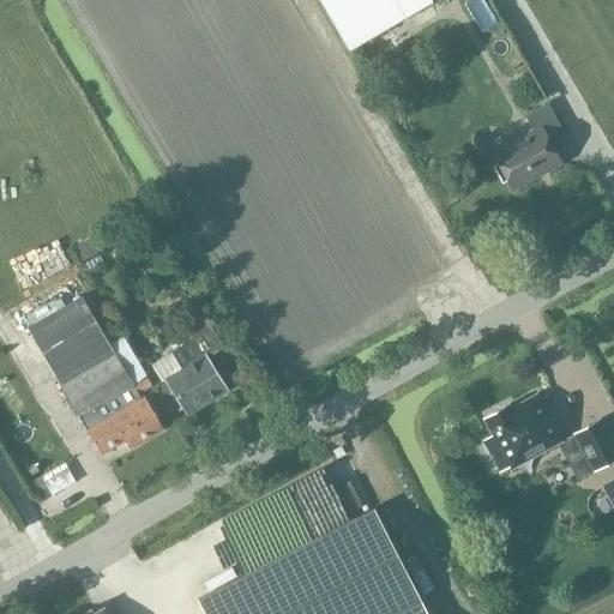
[(431,0),(319,0),(349,50),(432,2),(431,0)]
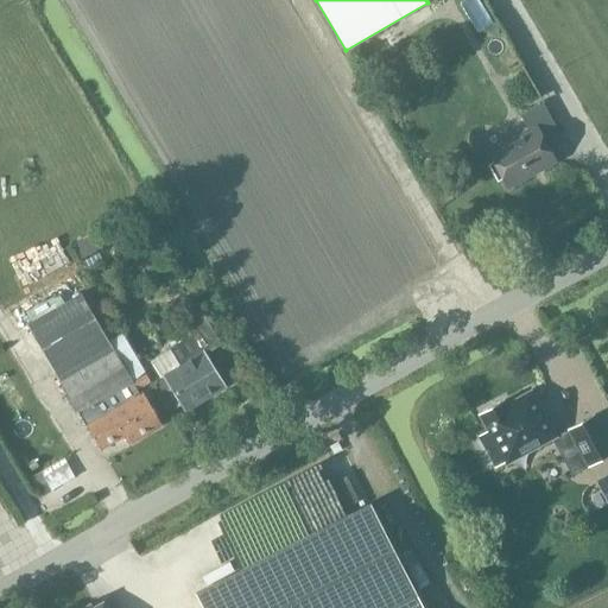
[(507,36),(489,43),(494,55),(512,48),(507,36)]
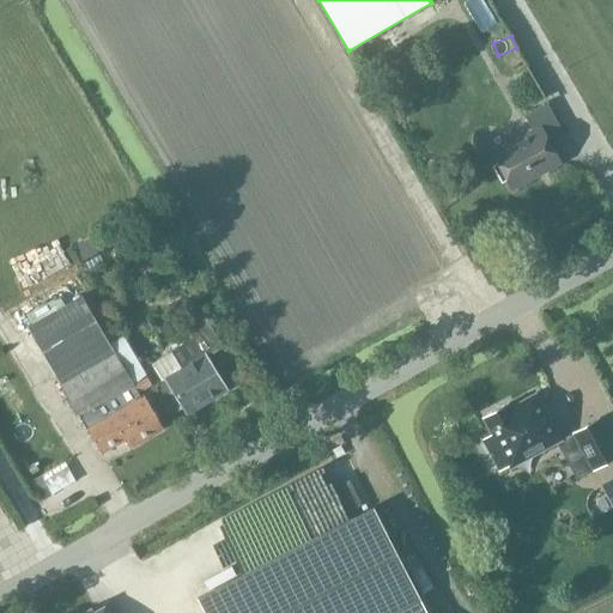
[(533,133),(493,156),(513,189),(559,163),(548,144),(564,135),(547,104),(525,116),(533,133)]
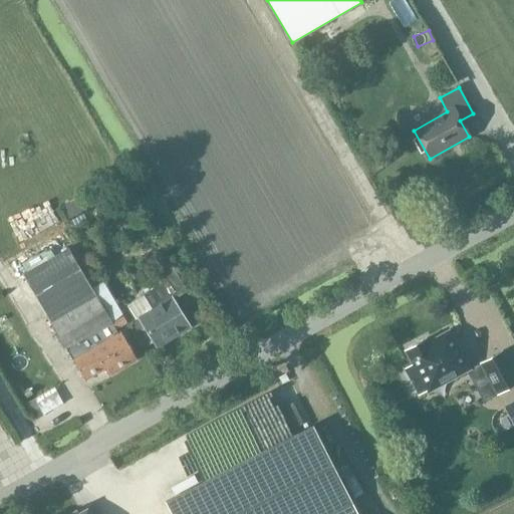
[(69,220),(90,208),(82,196),(62,208),(69,220)]
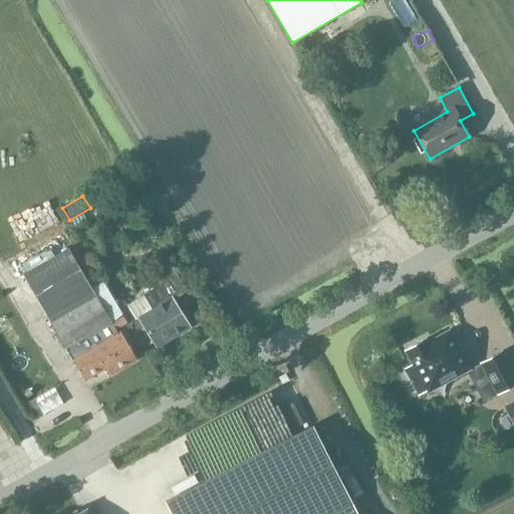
[(148,255),(153,265),(168,256),(169,258),(171,256),(165,245),(148,255)]
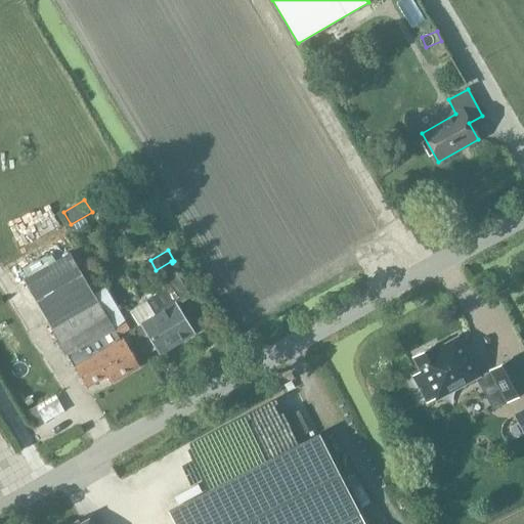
[(72,253),(26,279),(89,390),(111,377),(114,383),(141,367),(126,339),(123,341),(121,336),(132,329),(117,302),(108,288),(95,295),(72,253)]
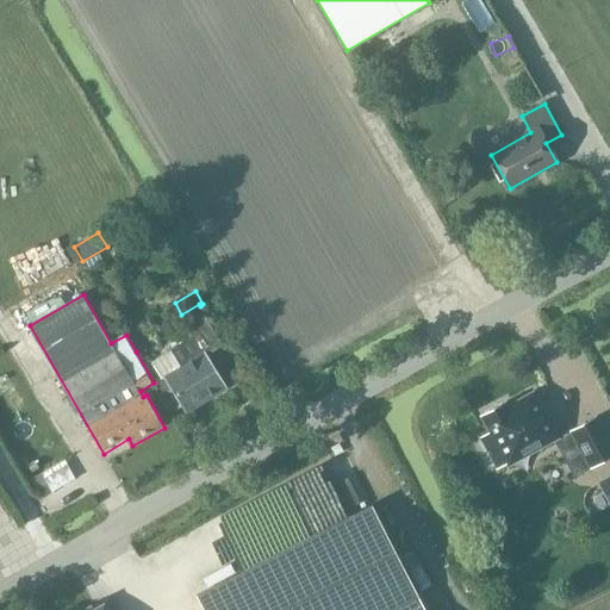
[(199,304),(181,315),(194,335),(174,347),(175,348),(185,366),(168,375),(188,411),(228,387),(207,354),(223,344),(200,306),(199,304)]
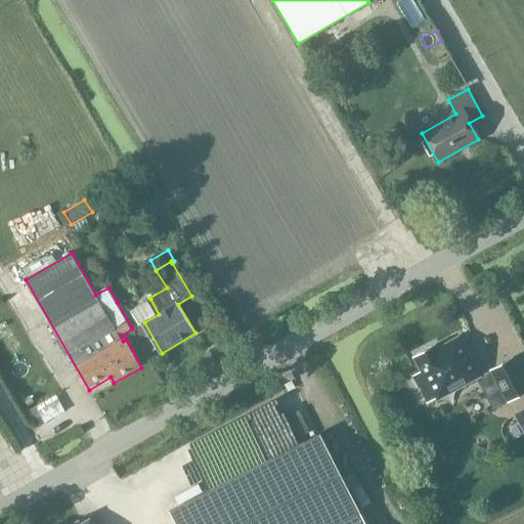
[(412,357),(436,400),(479,377),(457,337),(436,349),(434,345),(412,357)]
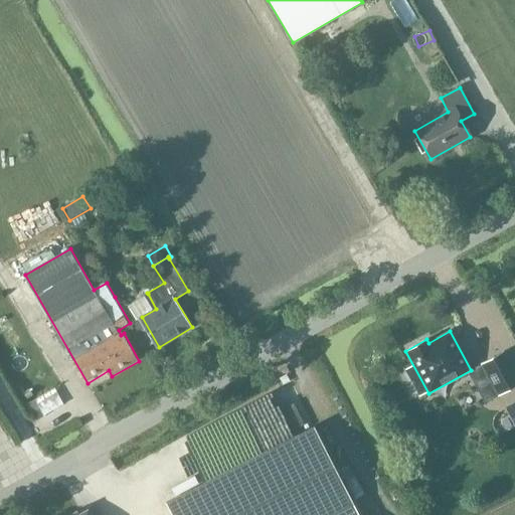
[(481,364),(499,395),(514,386),(514,374),(502,352),(481,364)]
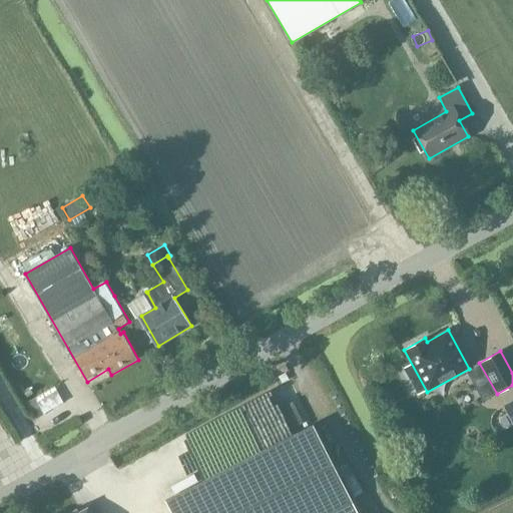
[(164,501),(169,512),(331,512),(352,503),(312,426),(164,501)]
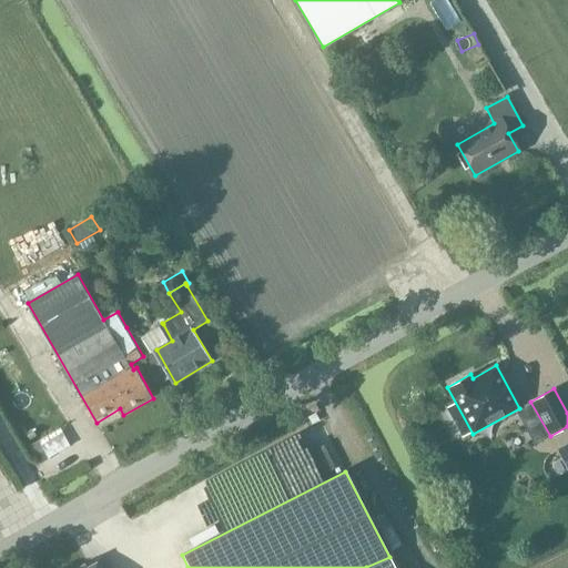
[(395,567),(389,557),(366,567),(395,567)]
